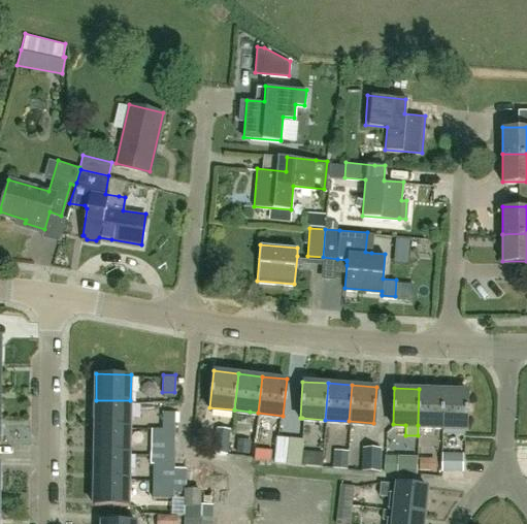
[(442,390),(419,389),(418,425),(441,426),(442,390)]
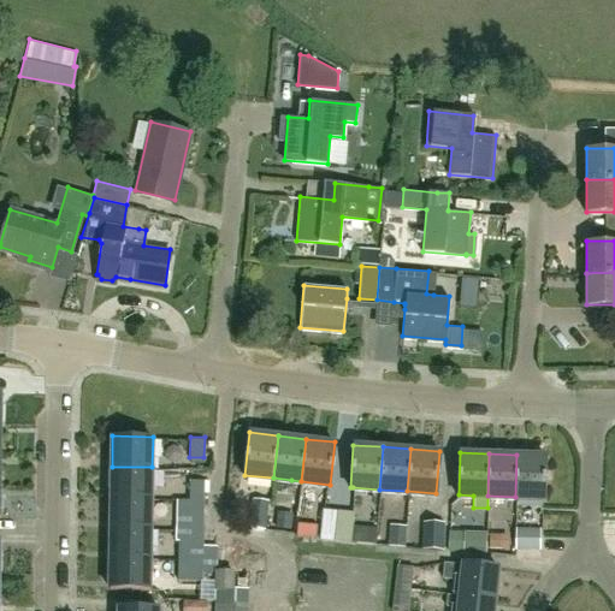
[(545,455),(516,455),(515,497),(544,498),(545,455)]
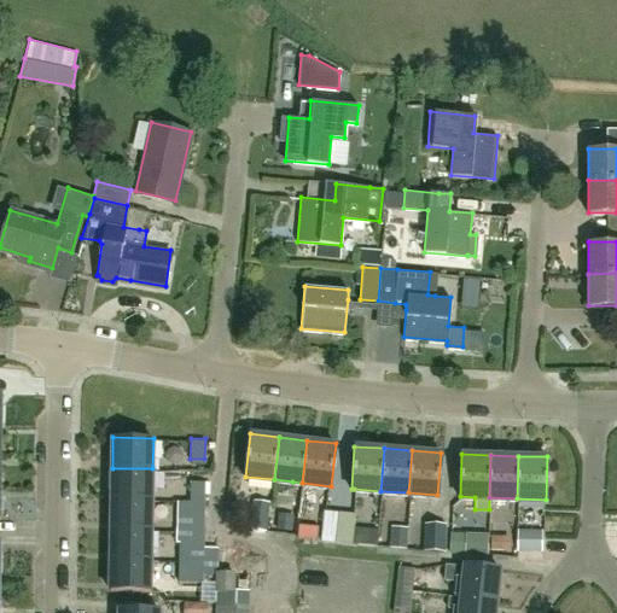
[(112,468),(111,497),(152,498),(152,468),(112,468)]
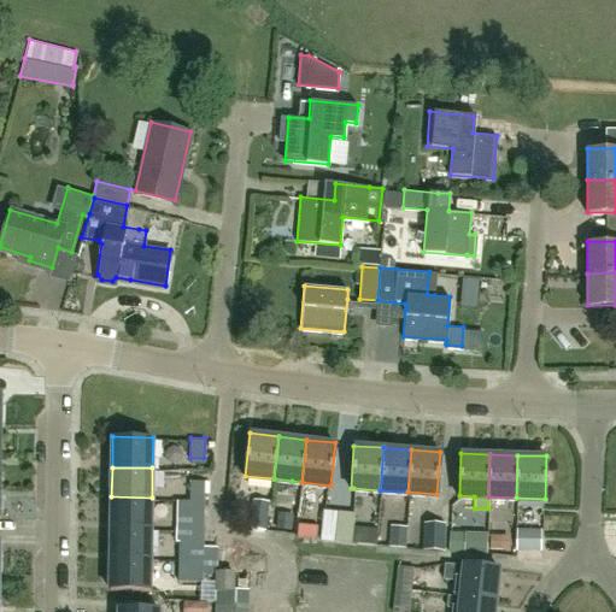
[(189,478),(188,499),(204,499),(204,478),(189,478)]
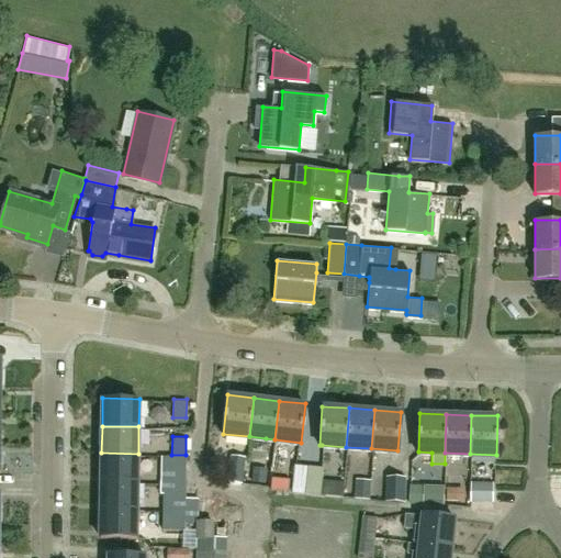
[(101,453),(101,480),(137,481),(138,454),(101,453)]
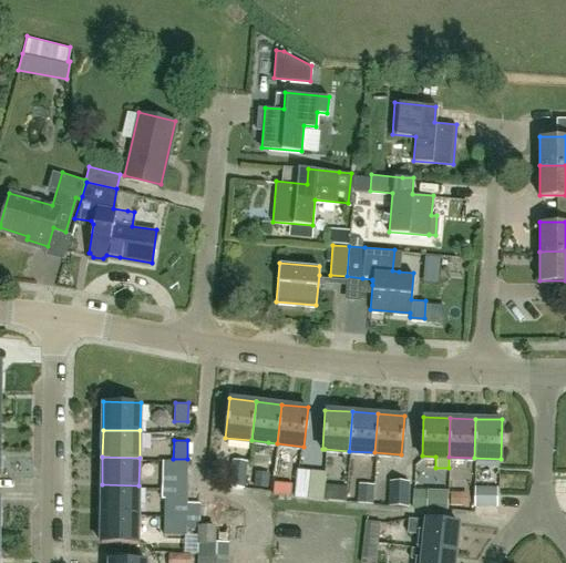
[(244,485),(246,464),(247,459),(232,457),(228,483),(244,485)]
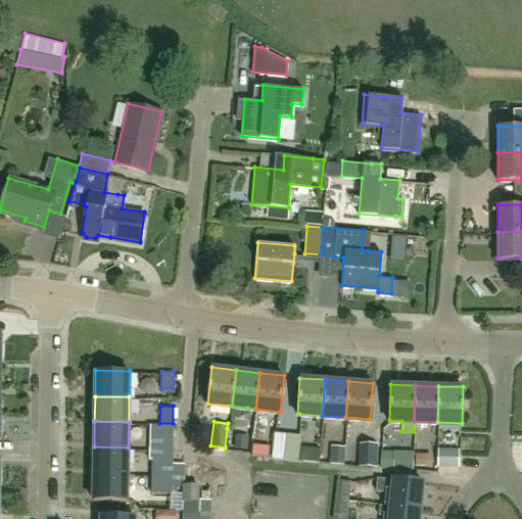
[(172,449),(173,423),(159,423),(159,433),(149,433),(148,447),(172,449)]
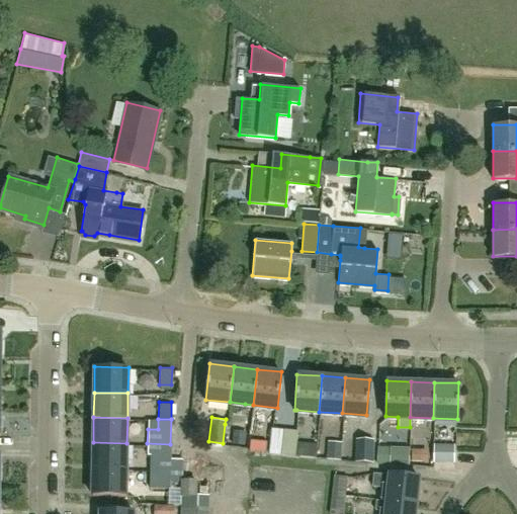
[(279,450),(282,429),(275,428),(270,428),(267,449),(279,450)]
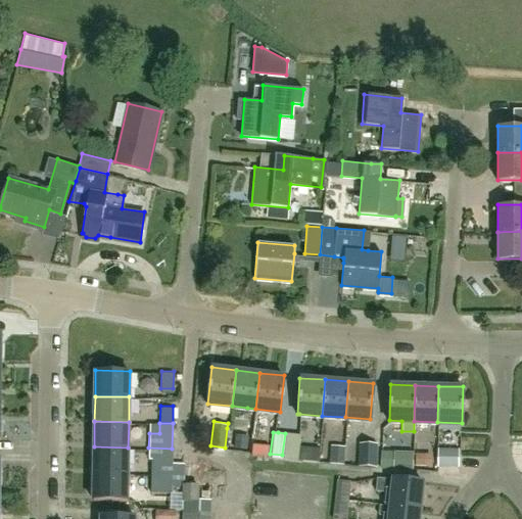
[(296,459),(299,433),(298,433),(287,432),(284,457),(296,459)]
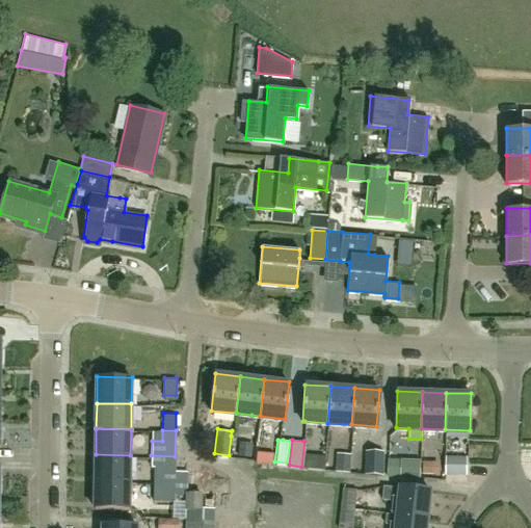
[(392,441),(392,468),(407,468),(408,441),(392,441)]
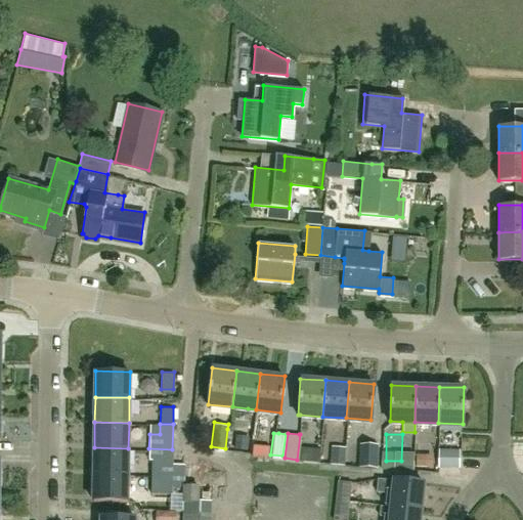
[(359,442),(358,466),(377,466),(378,442),(359,442)]
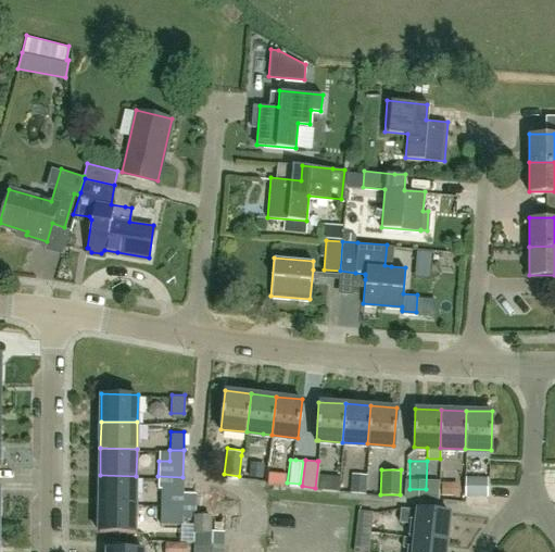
[(281,483),(282,473),(267,471),(266,480),(281,483)]
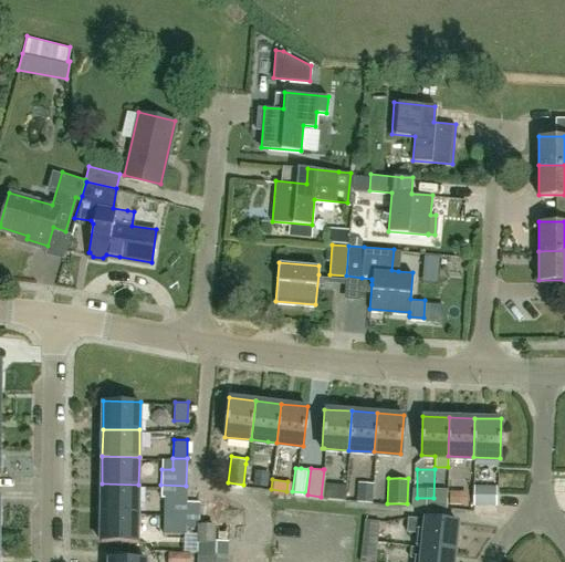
[(357,480),(356,499),(370,500),(373,481),(357,480)]
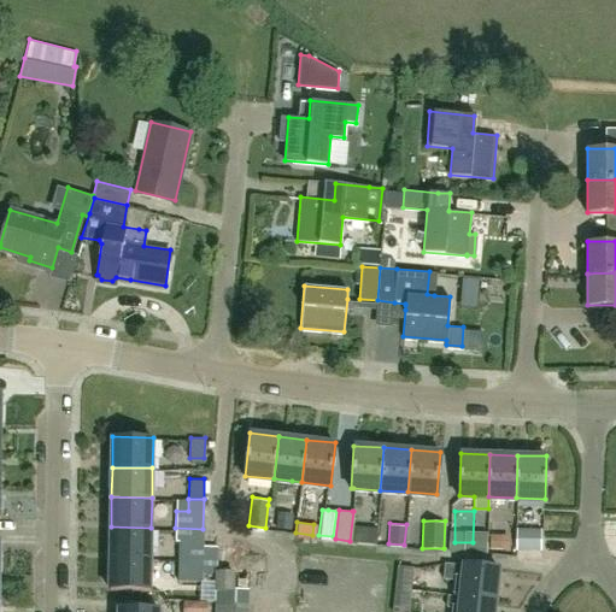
[(111,527),(110,557),(151,558),(151,528),(111,527)]
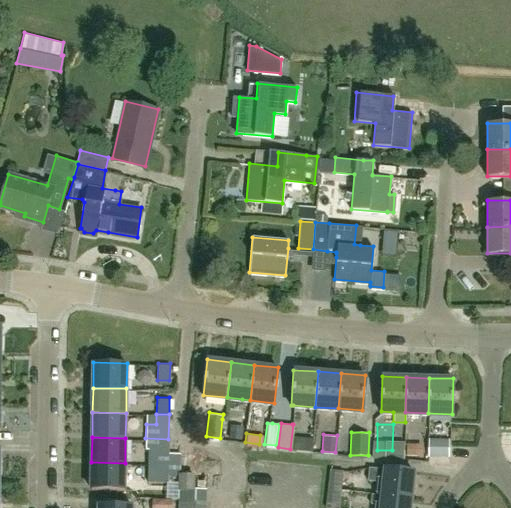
[(427,455),(448,455),(448,442),(448,437),(427,437),(427,455)]
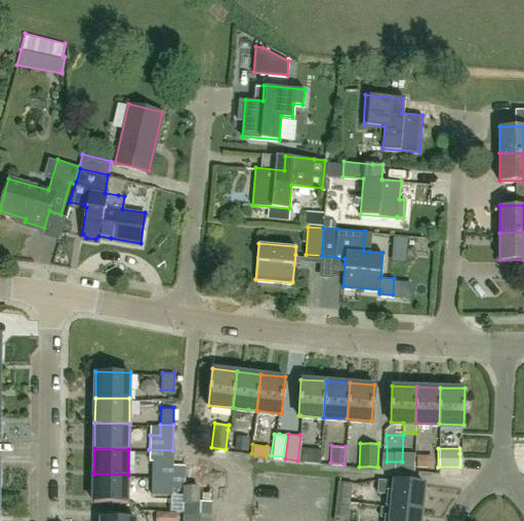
[(172,476),(172,450),(149,449),(149,458),(152,459),(151,475),(172,476)]
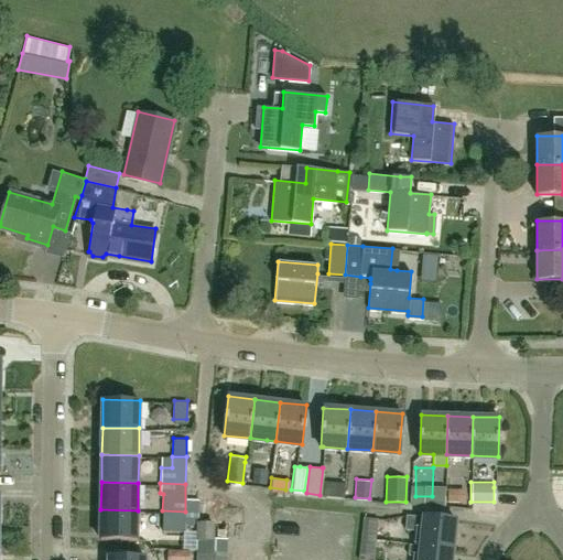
[(137,538),(138,510),(100,509),(100,537),(137,538)]
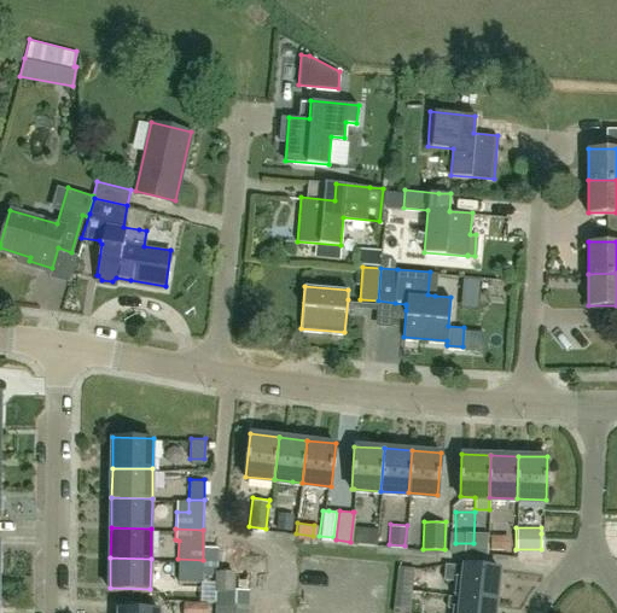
[(202,571),(203,560),(178,559),(178,579),(201,581),(201,584),(208,584),(208,571),(202,571)]
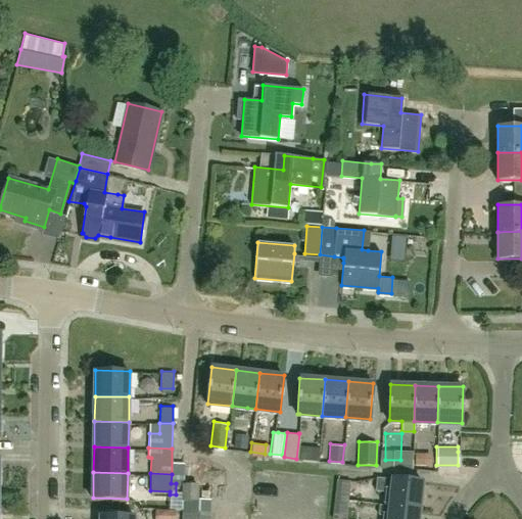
[(386,488),(384,503),(419,506),(422,479),(377,475),(375,487),(386,488)]
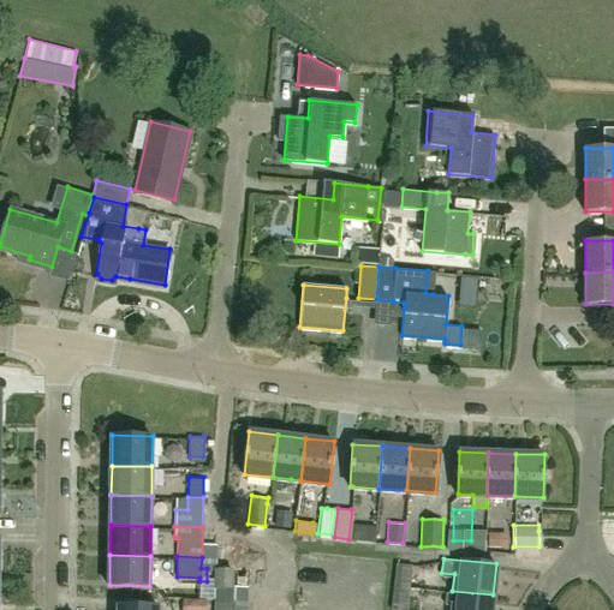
[(395,561),(393,584),(409,586),(412,563),(395,561)]
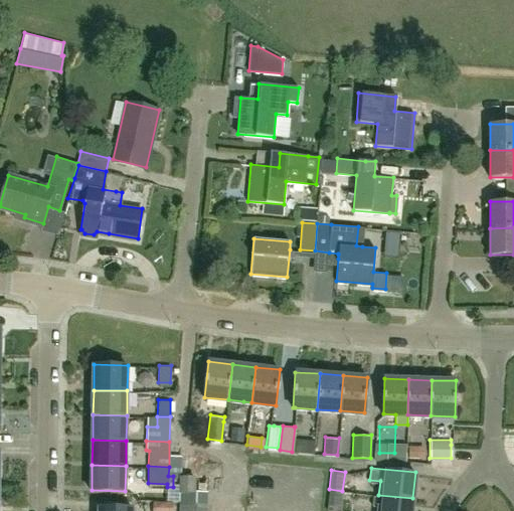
[(192,490),(193,477),(178,477),(178,490),(192,490)]
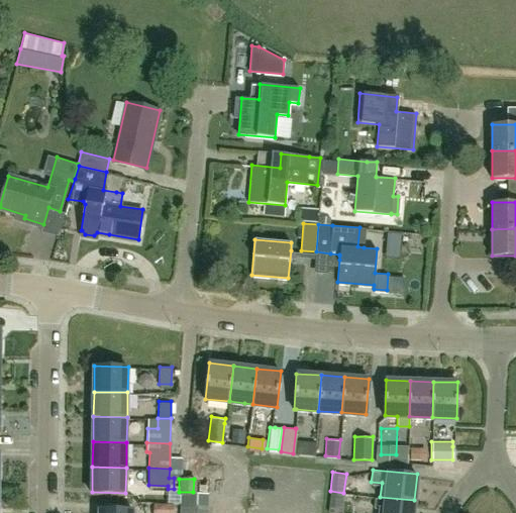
[(338,512),(340,512),(343,493),(330,491),(327,512),(332,512),(338,512)]
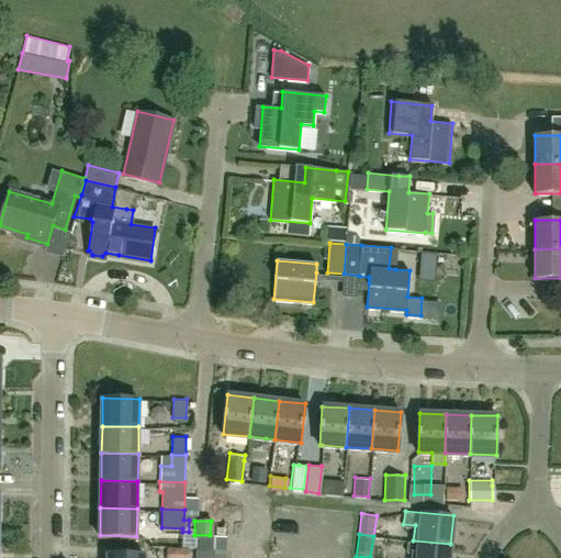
[(195,535),(195,548),(223,548),(224,535),(210,535),(195,535)]
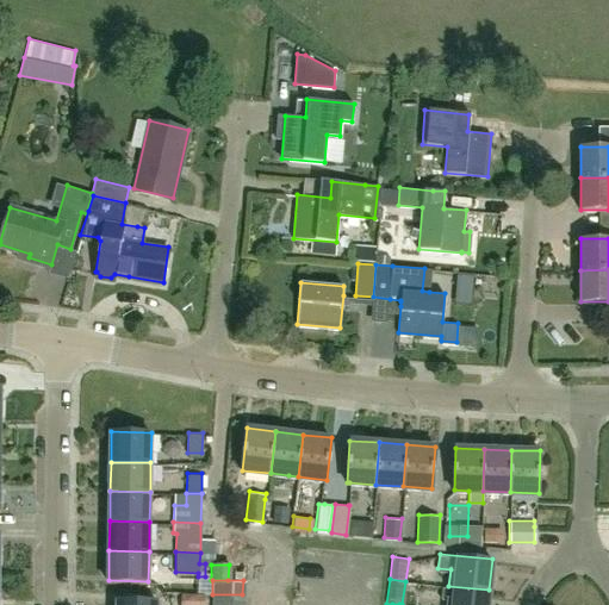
[(447,598),(446,604),(486,604),(489,590),(448,586),(448,587),(442,586),(441,598),(447,598)]
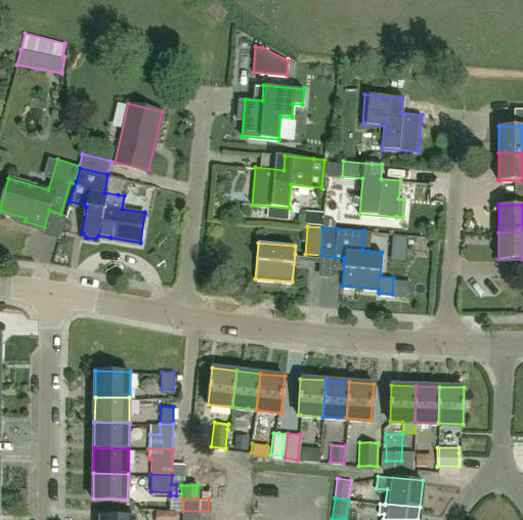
[(181,519),(208,519),(208,511),(182,511),(181,519)]
